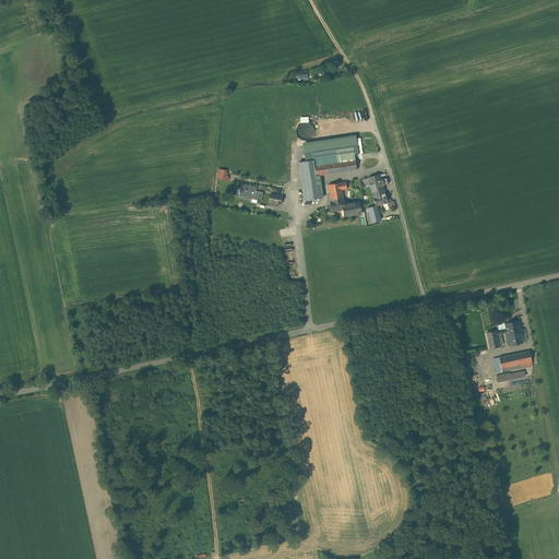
[(300,139),(314,137),(313,122),(298,123),(300,139)]
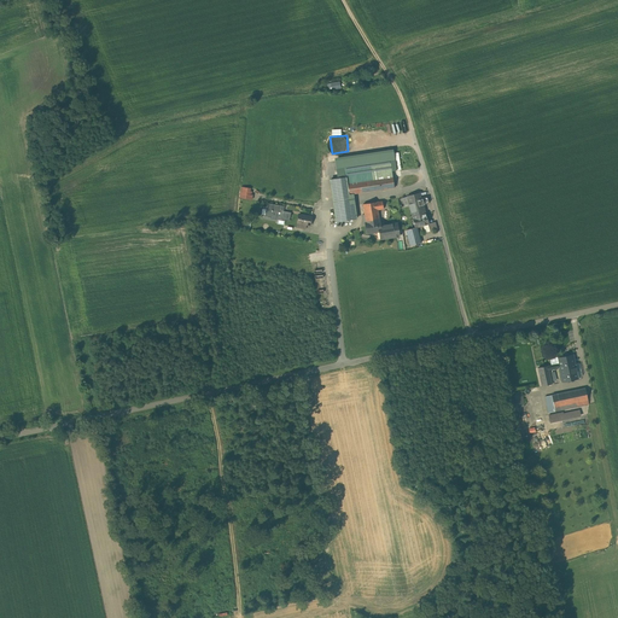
[(334,215),(351,214),(349,191),(390,187),(388,167),(397,165),(396,149),(389,149),(388,145),(367,147),(367,152),(328,156),(332,193),(334,215)]
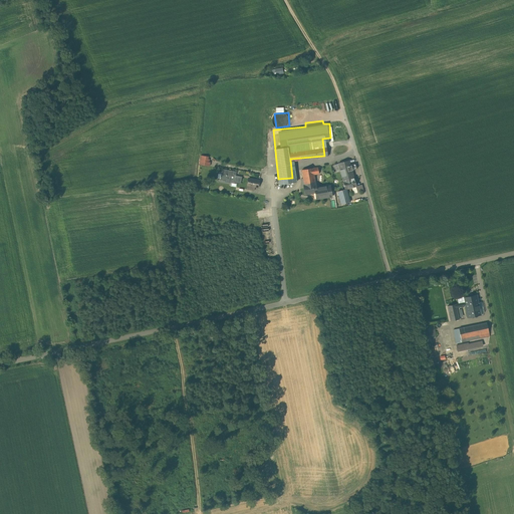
[(201,165),(211,166),(212,156),(201,155),(201,165)]
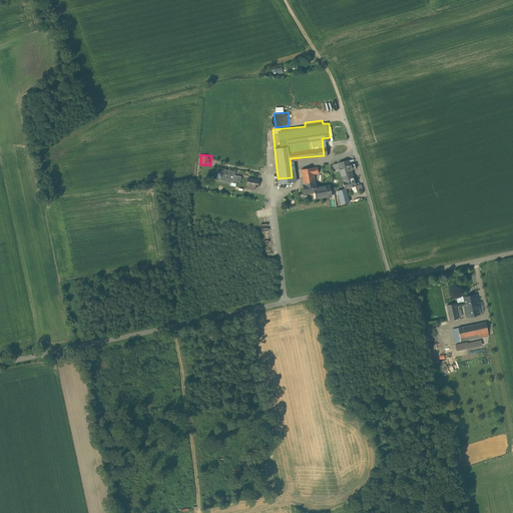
[(356,187),(349,159),(338,162),(344,188),(337,190),(340,205),(350,202),(347,189),(356,187)]
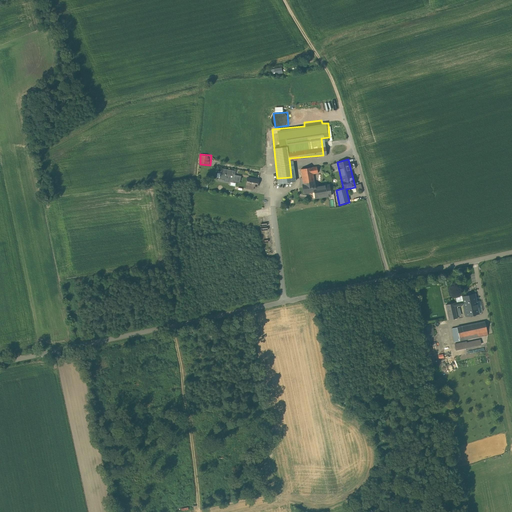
[(329,194),(328,181),(311,183),(310,171),(315,170),(314,164),(297,166),(299,190),(310,190),(310,195),(329,194)]
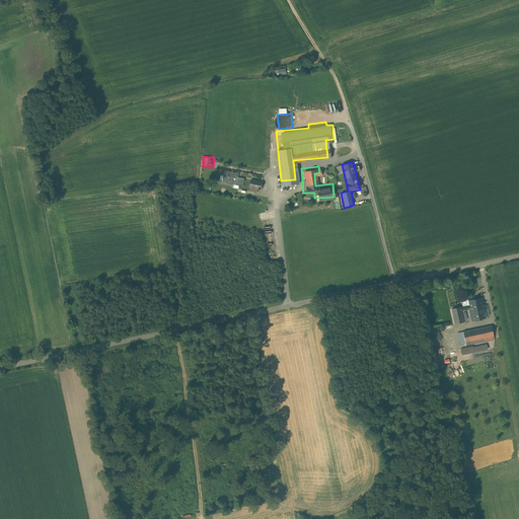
[(238,173),(224,171),(222,181),(226,182),(226,183),(239,186),(239,184),(242,186),(244,178),(237,177),(238,173)]
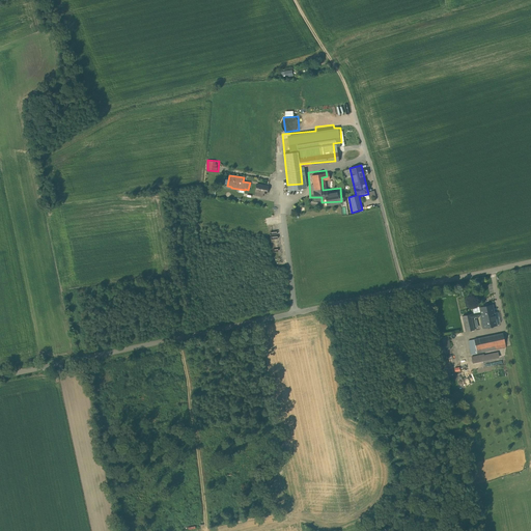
[(271,185),(257,185),(257,196),(266,196),(266,193),(271,193),(271,185)]
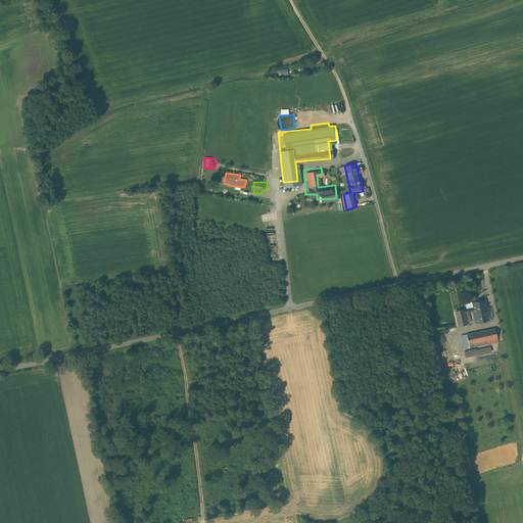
[(489,321),(485,300),(478,301),(478,300),(471,301),(472,307),(473,312),(476,323),(489,321)]
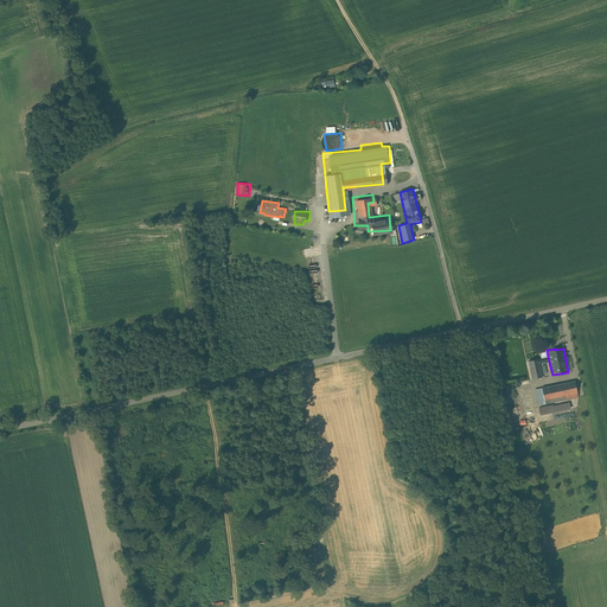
[(549,362),(548,357),(529,362),(532,379),(542,377),(540,363),(549,362)]
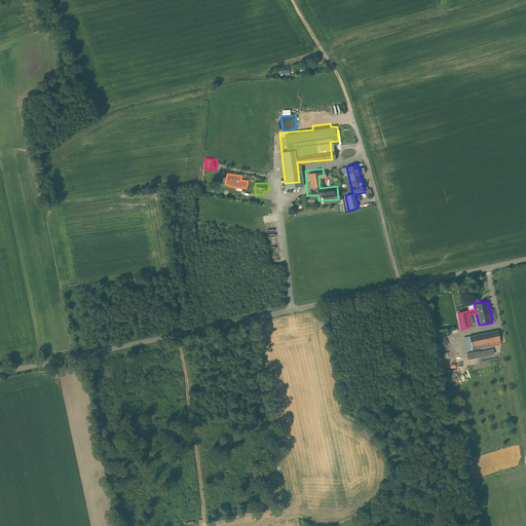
[(501,344),(497,330),(462,337),(465,351),(501,344)]
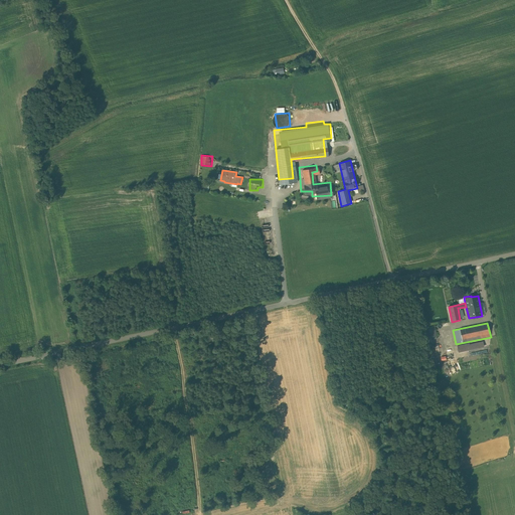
[(438,336),(439,336),(436,324),(427,326),(431,338),(433,337),(435,346),(440,345),(438,336)]
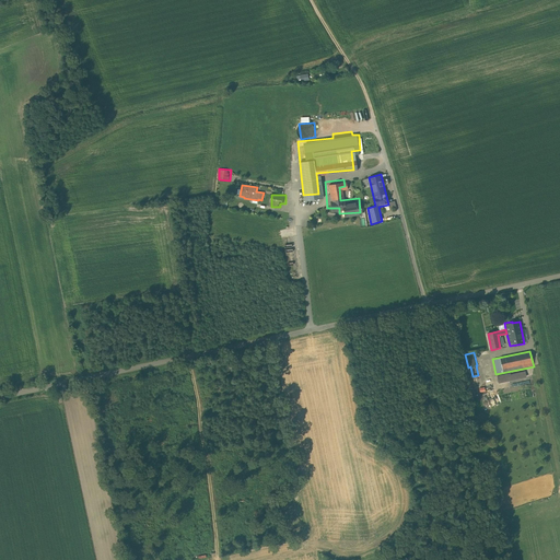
[(510,373),(497,376),(498,383),(526,377),(525,371),(510,374),(510,373)]
